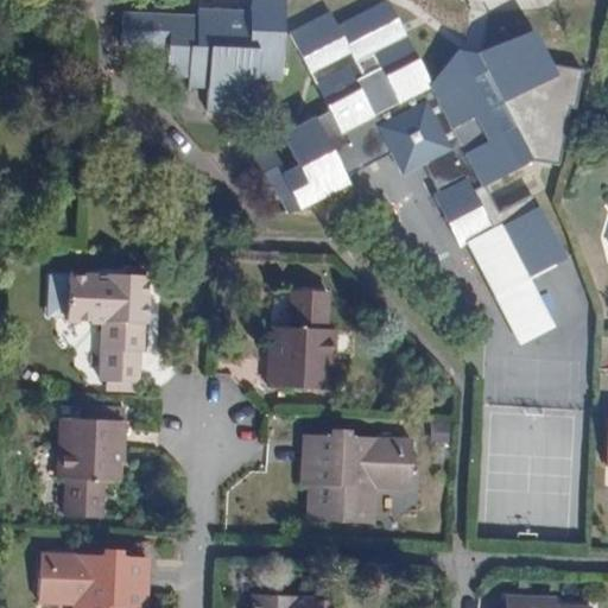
[(251,0),(252,8),(202,8),(202,14),(121,13),(120,65),(168,67),(166,77),(188,78),(188,88),(208,88),(207,109),(246,111),(248,81),(280,82),(284,51),(284,0),(251,0)]
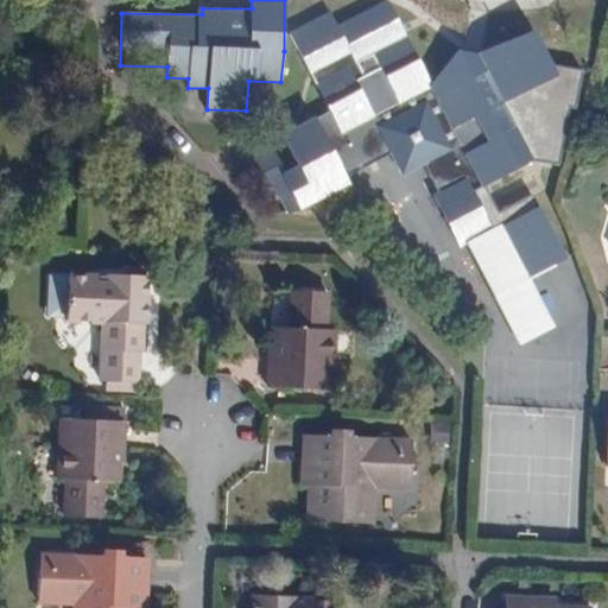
[(327,12),(287,33),(329,112),(283,137),(299,165),(287,172),(271,144),(252,154),(268,183),(274,179),(292,211),(350,178),(349,168),(387,150),(401,176),(424,165),(438,191),(430,195),(457,251),(493,234),(472,191),(534,160),(512,119),(502,103),(558,77),(532,31),(482,52),(428,76),(386,0),(384,0),(334,26),(327,12)]
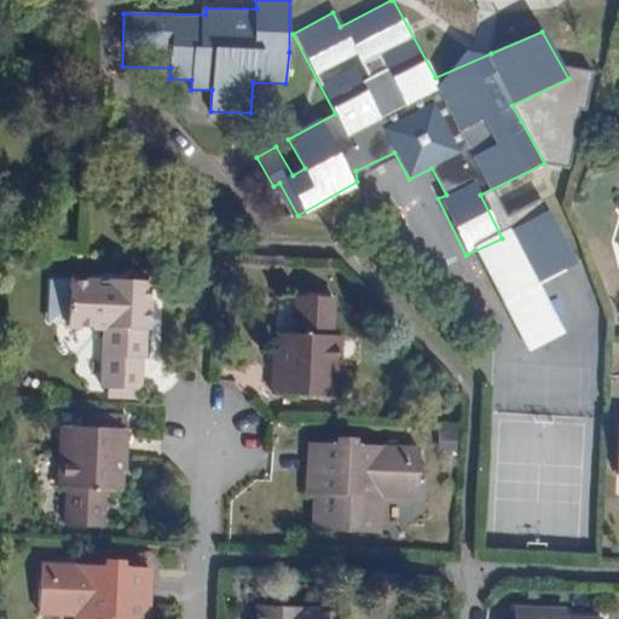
[(155,288),(156,281),(154,279),(132,278),(109,277),(108,281),(92,279),(74,278),(73,278),(73,279),(70,324),(70,327),(79,328),(96,329),(104,329),(103,356),(102,387),(143,389),(145,389),(146,358),(149,358),(150,331),(152,331),(154,322),(154,310),(155,300),(155,288)]
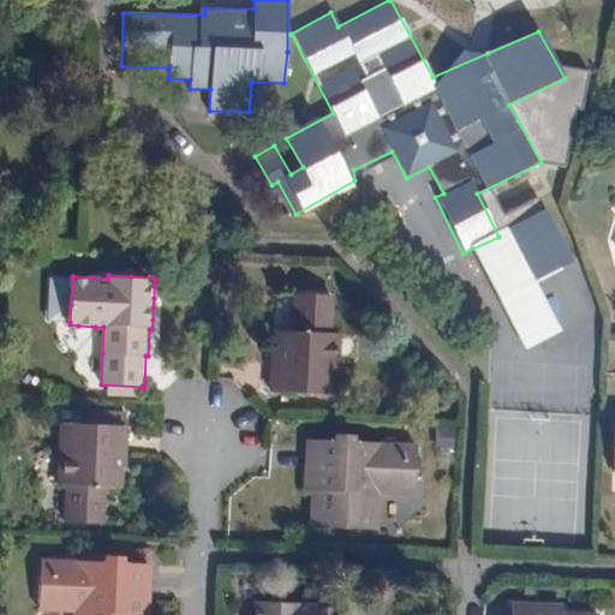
[(72,278),(49,276),(47,321),(70,322),(72,278)]
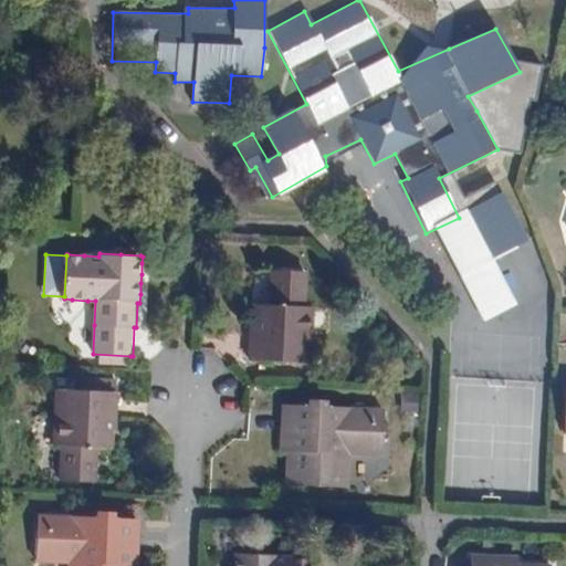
[(307,306),(310,270),(307,270),(274,268),(272,268),(270,305),(258,304),(255,304),(254,324),(253,324),(252,324),(252,325),(250,360),(252,360),(282,362),(312,364),(314,364),(317,306),(315,306),(307,306)]
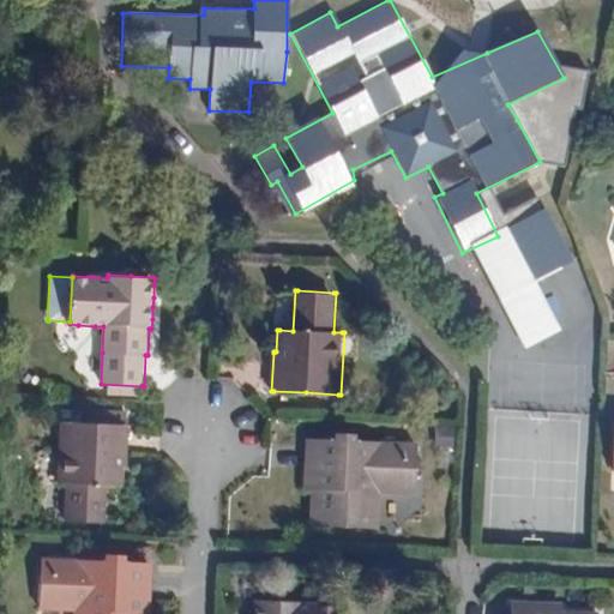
[(70,485),(68,524),(71,524),(107,525),(109,525),(110,486),(124,486),(126,486),(127,465),(128,465),(131,465),(131,464),(132,425),(130,425),(96,423),(64,422),(61,422),(60,485),(62,485),(70,485)]
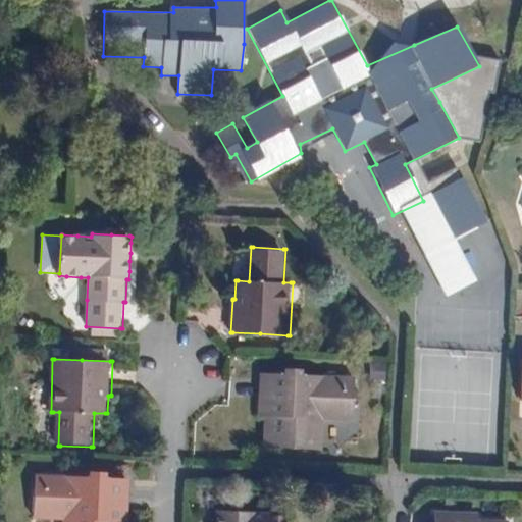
[(356,377),(356,376),(355,376),(326,376),(302,375),(302,369),(300,369),(299,369),(294,368),(288,368),(286,368),(285,368),(284,374),(261,374),(261,376),(260,416),(259,417),(261,418),(266,418),(265,449),(266,449),(322,450),(323,450),(324,419),(355,420),(356,388),(356,379),(356,377)]
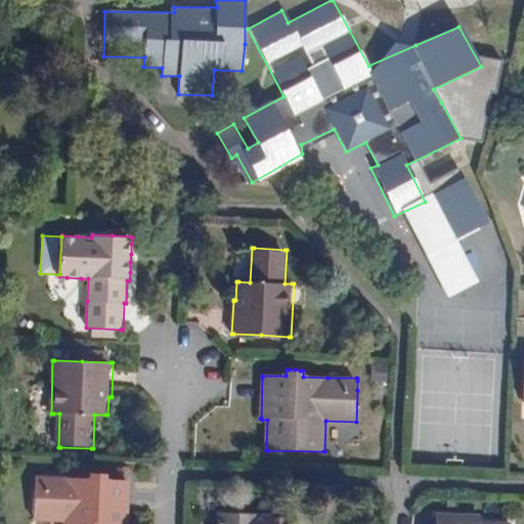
[(38,477),(37,477),(37,479),(36,488),(35,520),(64,521),(63,523),(129,523),(130,523),(132,483),(132,481),(107,480),(107,474),(106,473),(105,473),(99,473),(94,473),(93,473),(91,473),(91,479),(67,478),(38,477)]
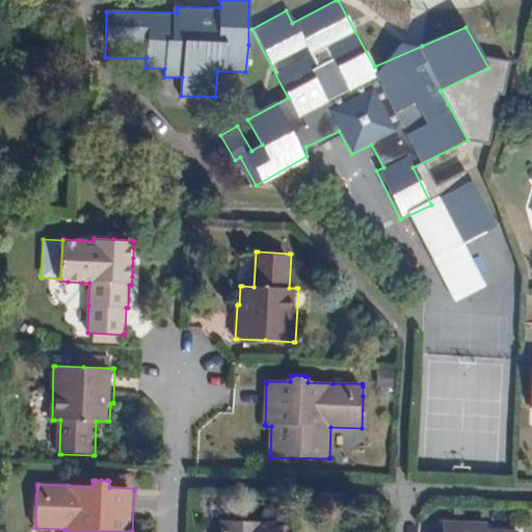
[(222,520),(220,520),(220,526),(219,531),(291,531),(292,525),(290,525),(275,524),(261,524),(261,521),(241,521),(222,520)]
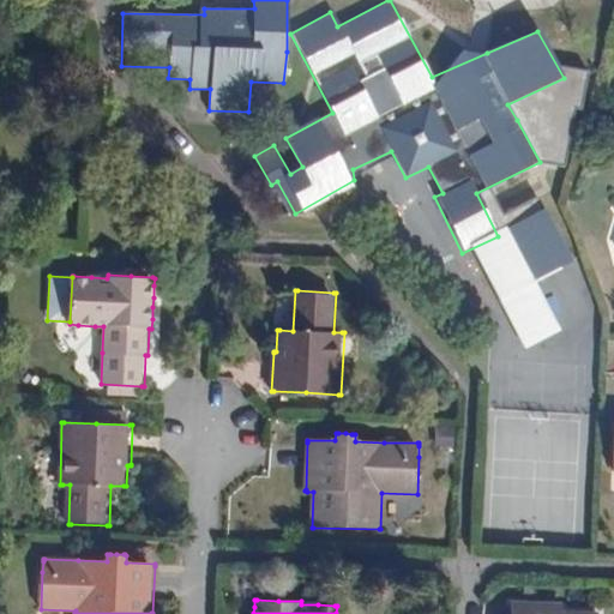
[(588,613),(564,613),(564,607),(564,606),(563,606),(516,603),(512,603),(511,613),(588,613)]
